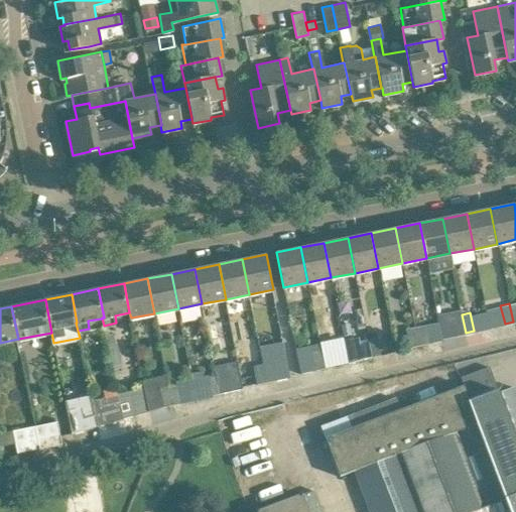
[(466,333),(462,314),(452,316),(456,335),(466,333)]
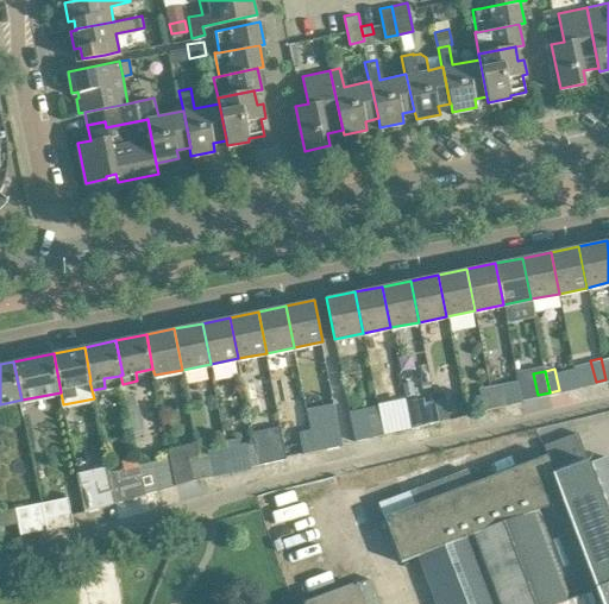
[(501,383),(490,385),(494,406),(504,403),(501,383)]
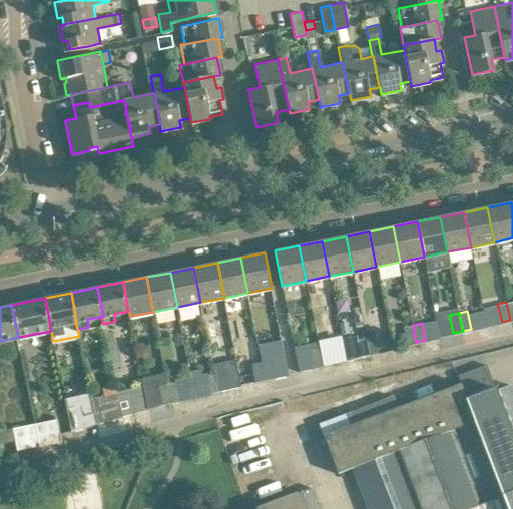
[(416,342),(413,325),(404,326),(408,344),(416,342)]
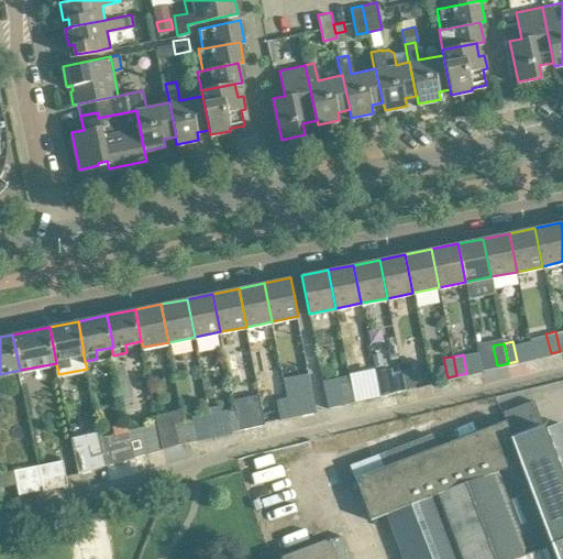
[(114,363),(122,401),(133,398),(128,372),(125,372),(123,361),(114,363)]
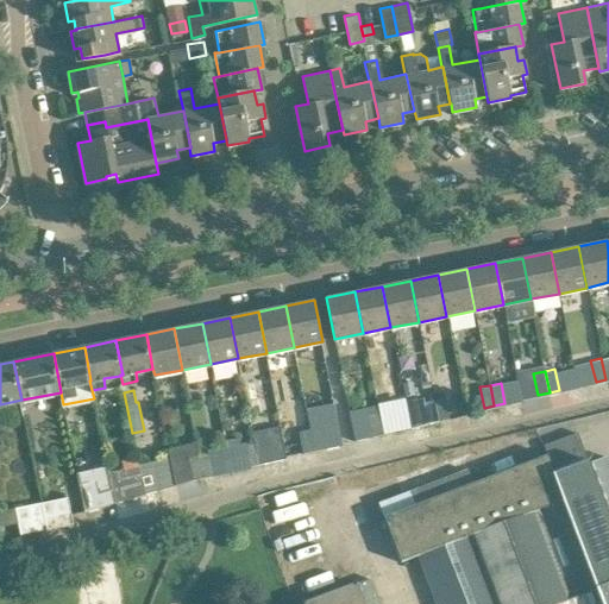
[(445,396),(434,398),(438,419),(449,416),(445,396)]
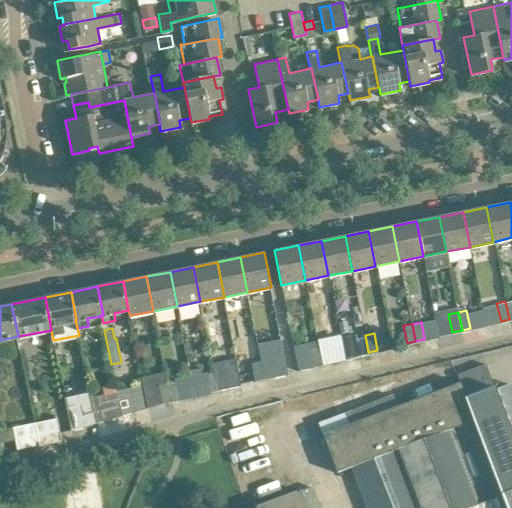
[(358,336),(362,353),(368,352),(365,335),(358,336)]
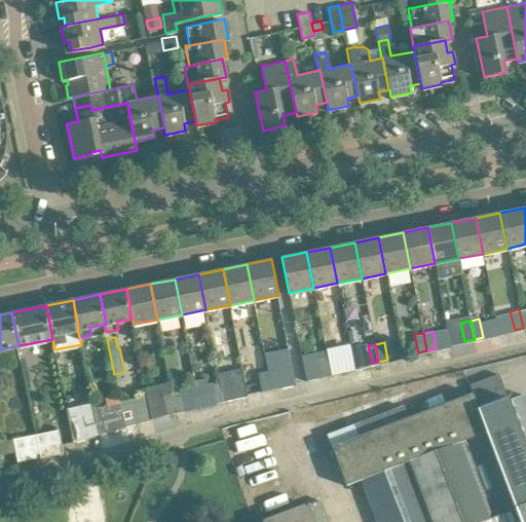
[(336,352),(327,355),(330,372),(340,370),(336,352)]
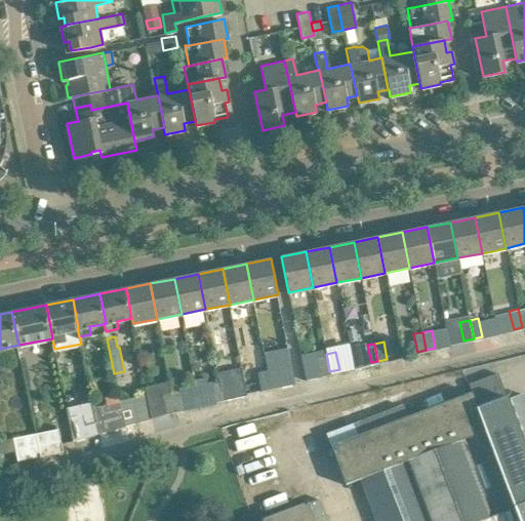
[(329,371),(326,354),(316,356),(320,374),(329,371)]
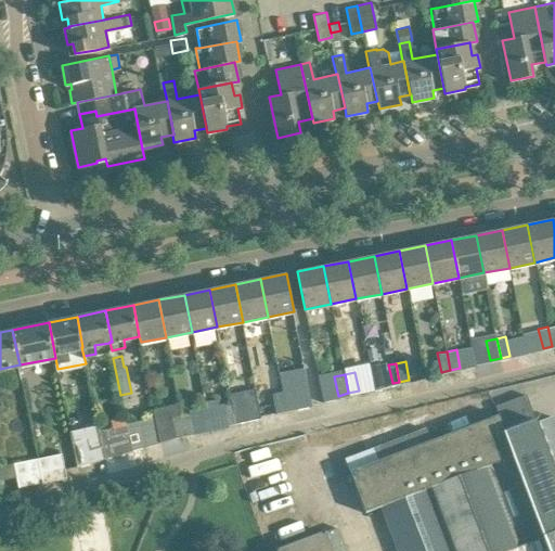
[(230,391),(233,402),(236,422),(261,417),(255,386),(230,391)]
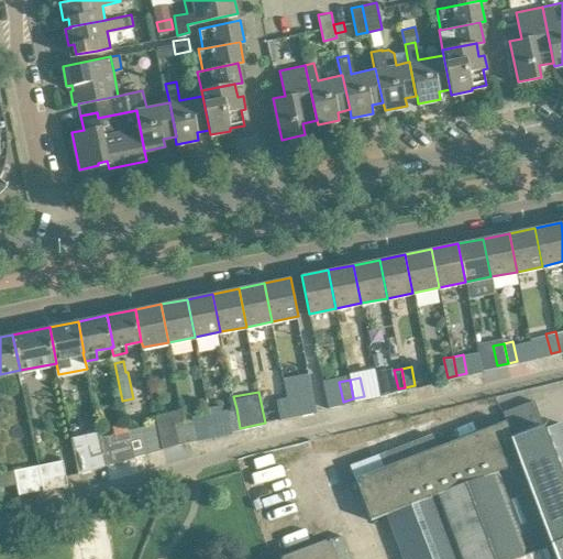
[(297,392),(287,394),(291,416),(301,414),(297,392)]
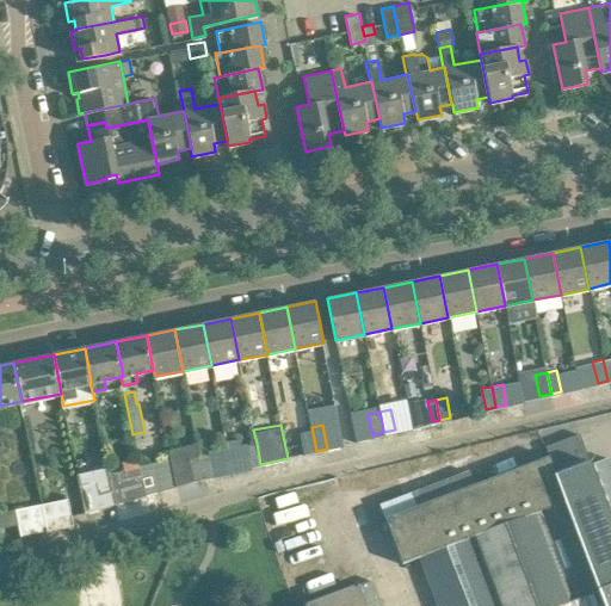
[(316,451),(312,427),(300,430),(304,452),(316,451)]
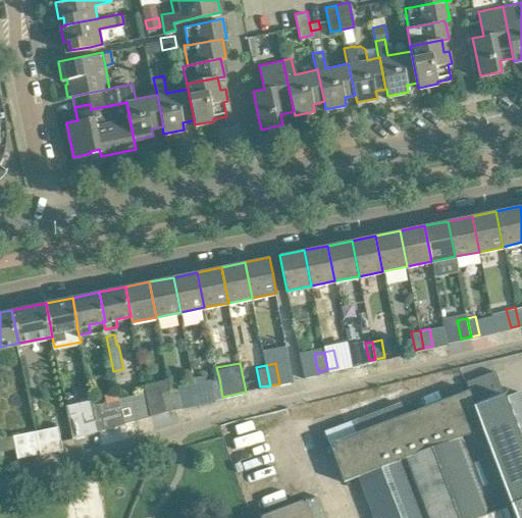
[(493,369),(465,380),(468,389),(469,389),(475,405),(504,394),(493,369)]
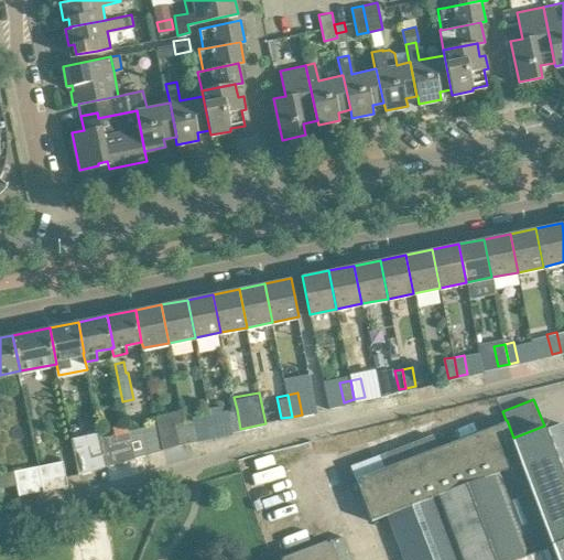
[(226,411),(230,431),(240,429),(237,409),(226,411)]
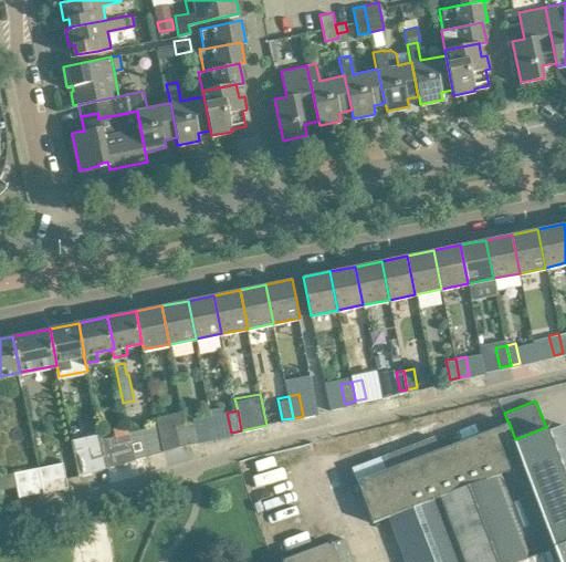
[(157,422),(128,429),(135,458),(163,449),(157,422)]
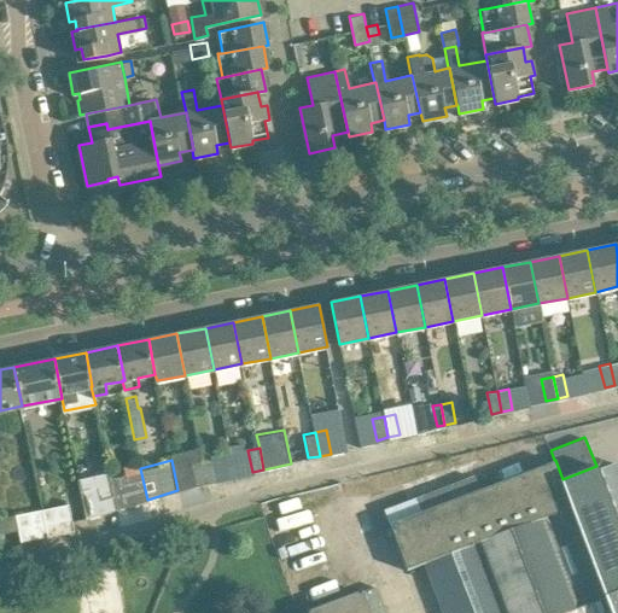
[(211,460),(202,462),(205,483),(216,482),(211,460)]
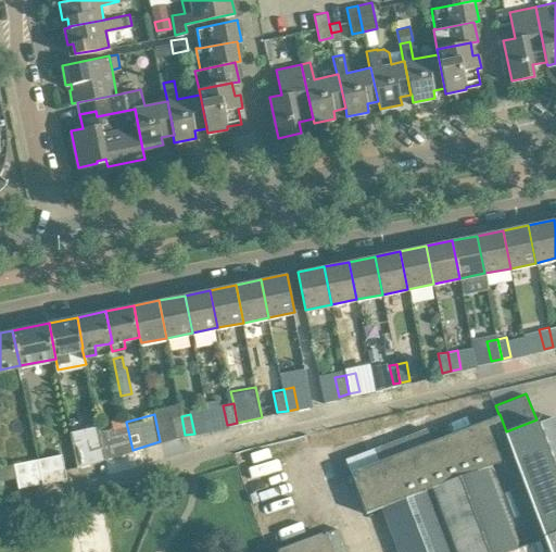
[(498,414),(496,415),(513,455),(550,551),(555,551),(555,471),(536,419),(506,431),(500,414),(498,414)]
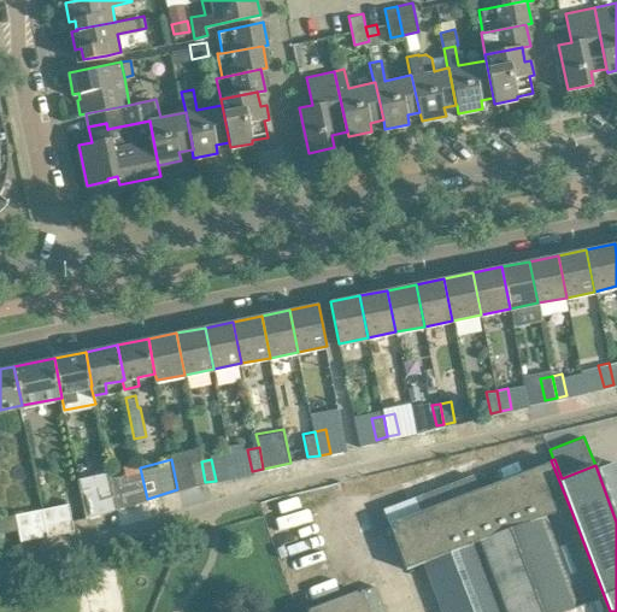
[(406,568),(424,560),(423,560),(475,541),(569,505),(551,460),(479,488),(474,474),(383,508),(406,568)]
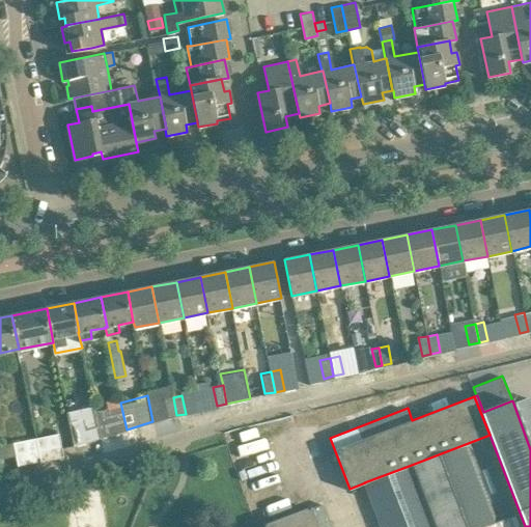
[(176,415),(173,397),(164,399),(168,417),(176,415)]
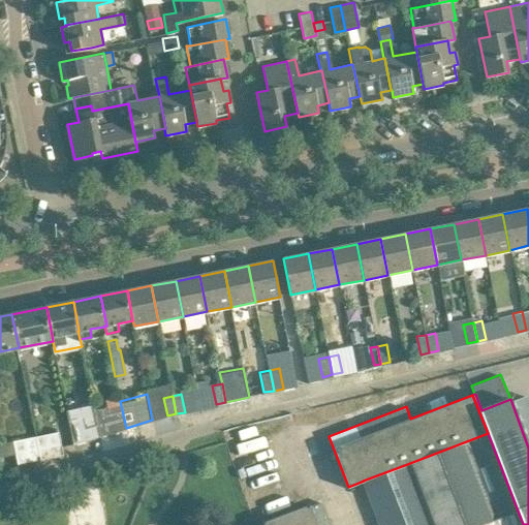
[(120,401),(94,407),(100,435),(126,428),(120,401)]
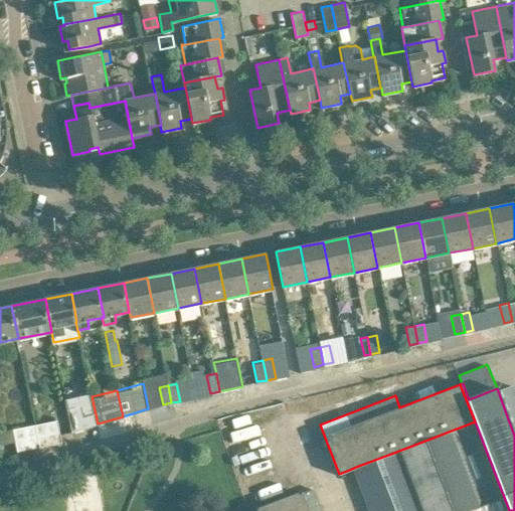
[(74,398),(65,399),(67,408),(71,431),(98,423),(92,396),(92,394),(74,398)]
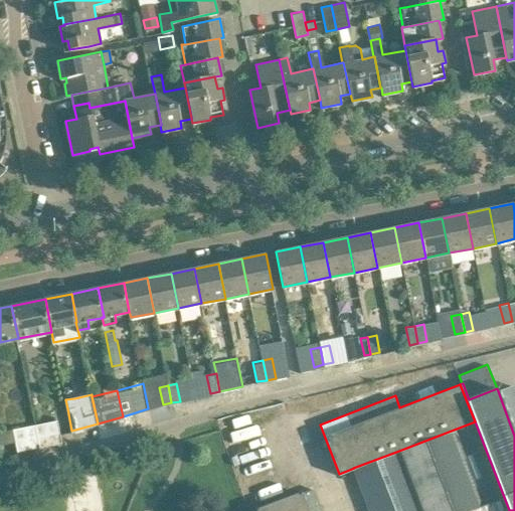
[(57,420),(35,424),(39,447),(61,442),(57,420)]
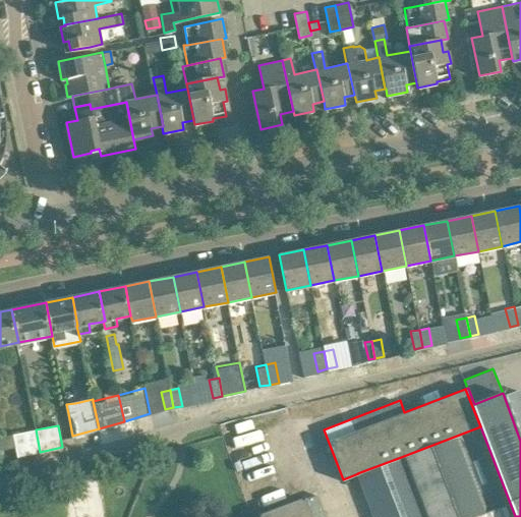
[(401,457),(422,516),(515,516),(480,426),(401,457)]
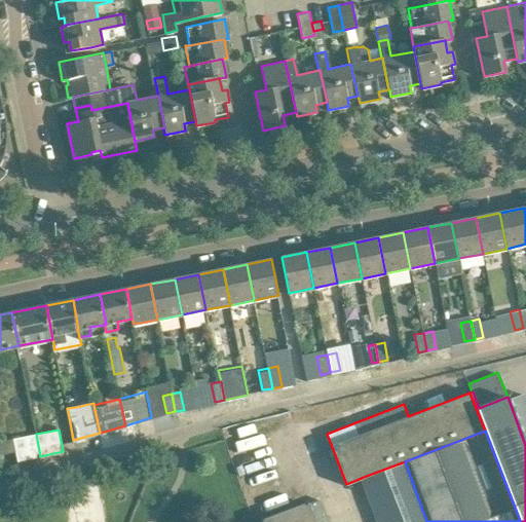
[(40,456),(36,434),(13,439),(17,460),(40,456)]
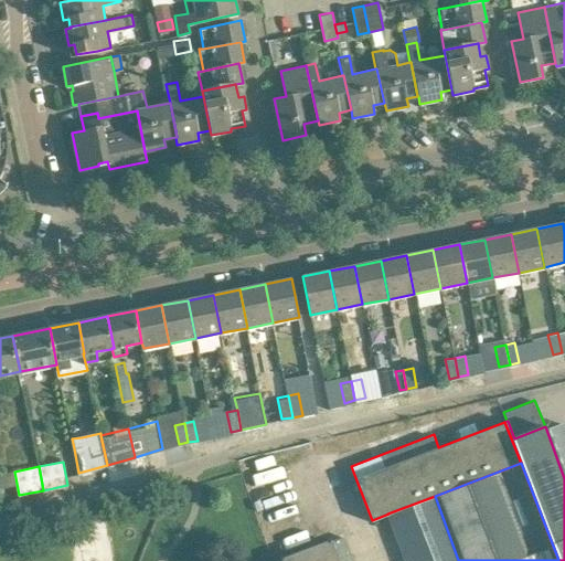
[(405,560),(458,560),(435,496),(387,514),(388,514),(405,560)]
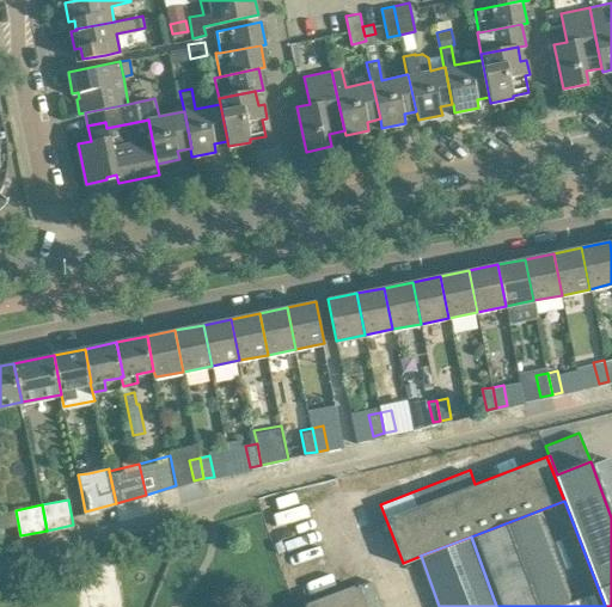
[(383,606),(373,578),(323,598),(325,606),(383,606)]
